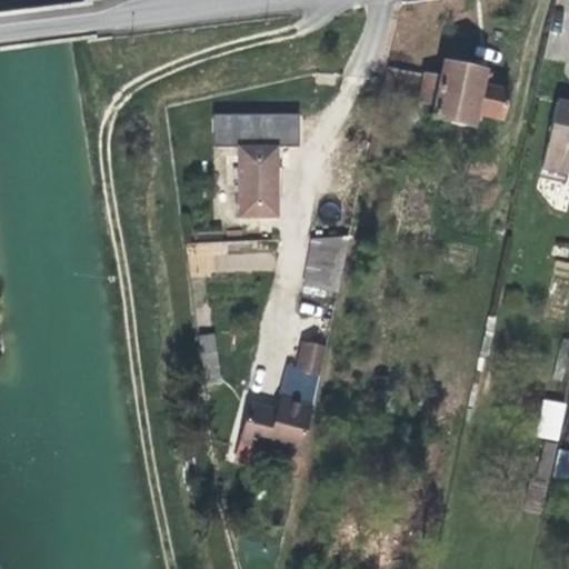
[(441,80),(386,68),(382,85),(392,86),(421,92),(418,100),(435,103),(432,119),(470,127),(471,120),(479,121),(480,115),(500,119),(506,91),(493,89),(479,86),(482,72),(461,68),(443,63),(441,80)]
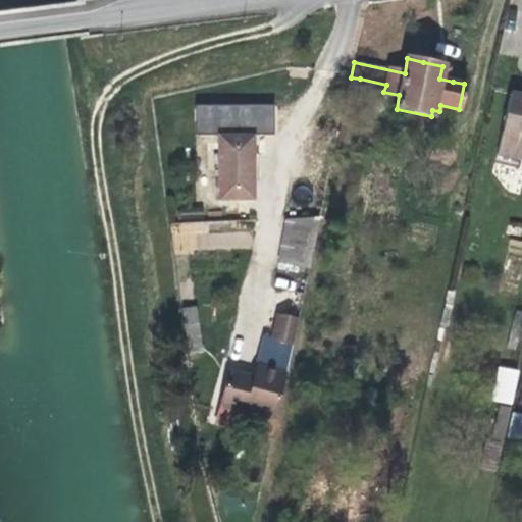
[(455,68),(442,66),(439,79),(453,82),(455,68)]
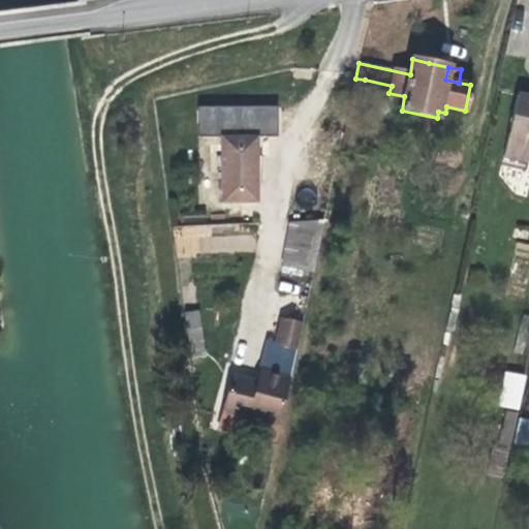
[(528,95),(518,93),(503,156),(528,162),(528,155),(528,95)]
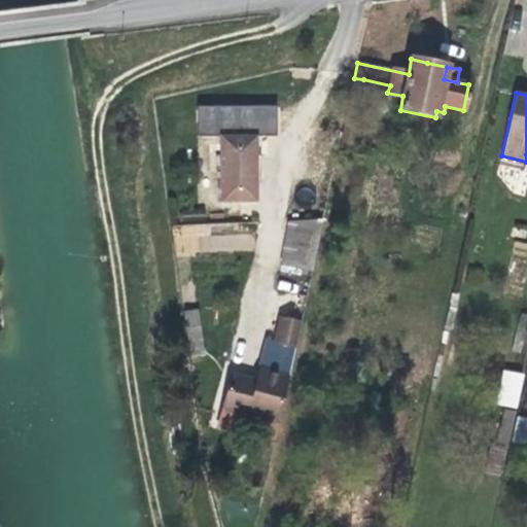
[(256,166),(256,137),(220,136),(220,201),(256,201),(256,166)]
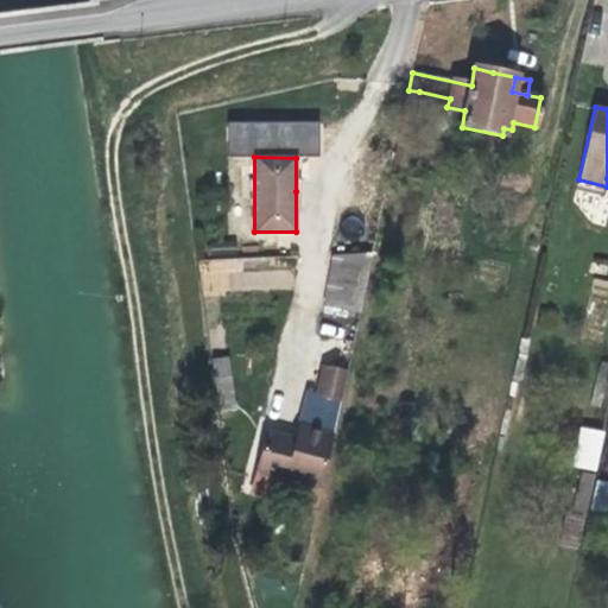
[(361,314),(373,255),(333,255),(324,305),(361,314)]
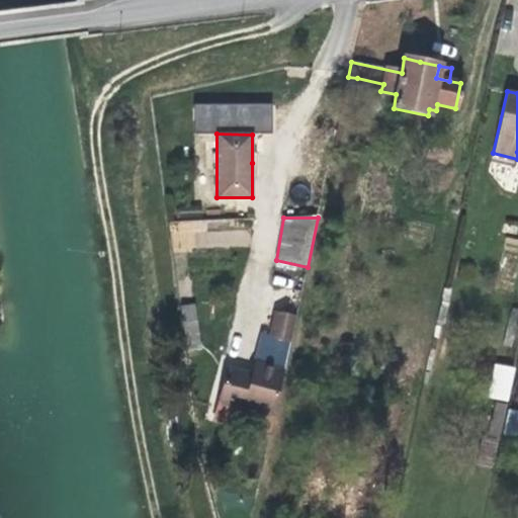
[(250,219),(173,221),(173,249),(251,247),(250,219)]
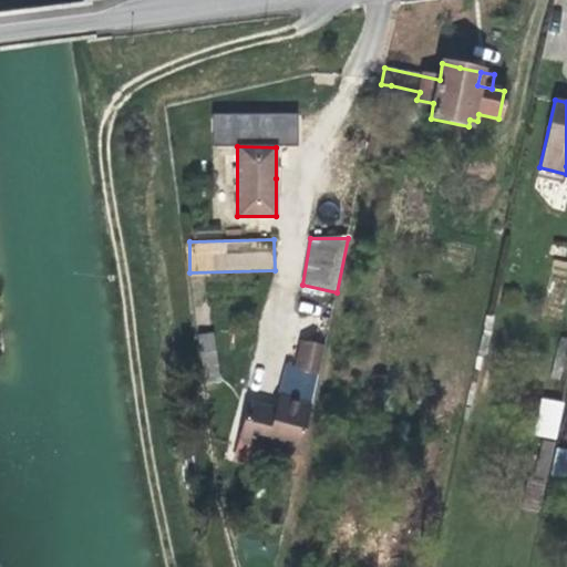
[(210,333),(197,336),(204,385),(217,383),(210,333)]
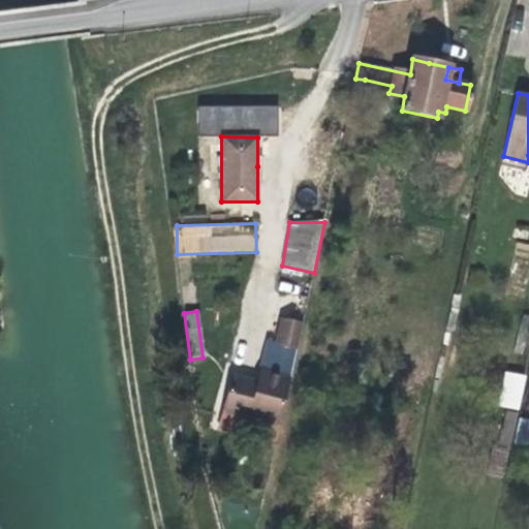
[(274,343),(297,348),(303,322),(279,320),(274,343)]
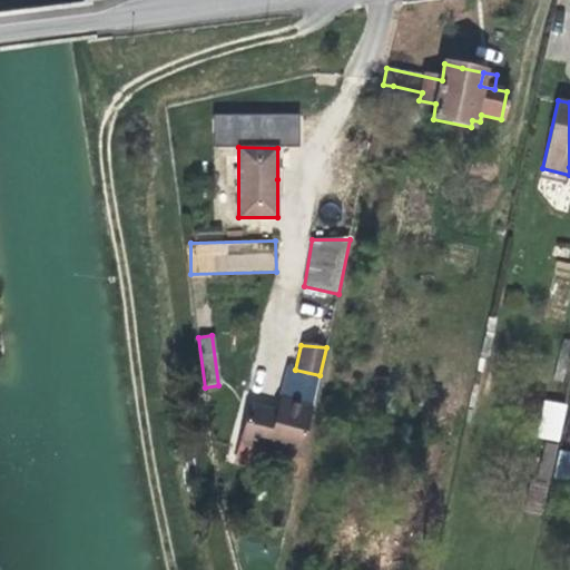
[(559,441),(568,403),(544,397),(537,436),(559,441)]
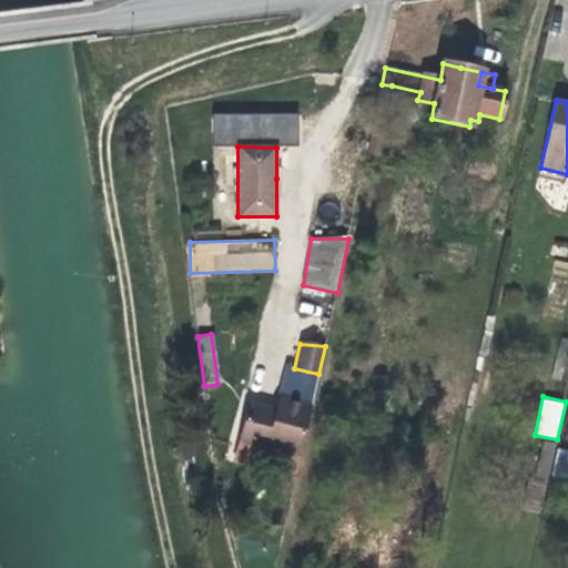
[(297,455),(312,405),(280,397),(276,411),(274,419),(246,412),(239,440),(297,455)]
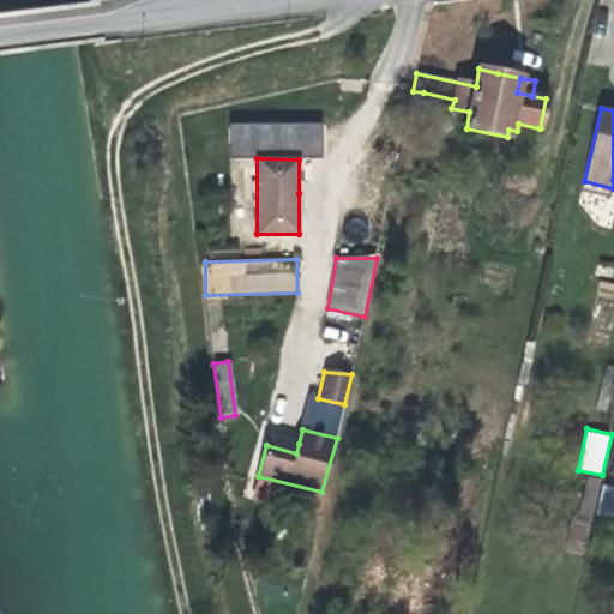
[(269,435),(266,445),(296,453),(299,444),(283,439),(269,435)]
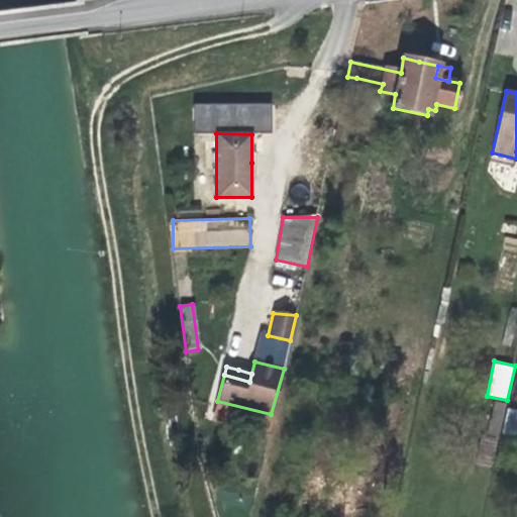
[(516,407),(493,402),(477,463),(490,467),(499,431),(516,435),(516,407)]
